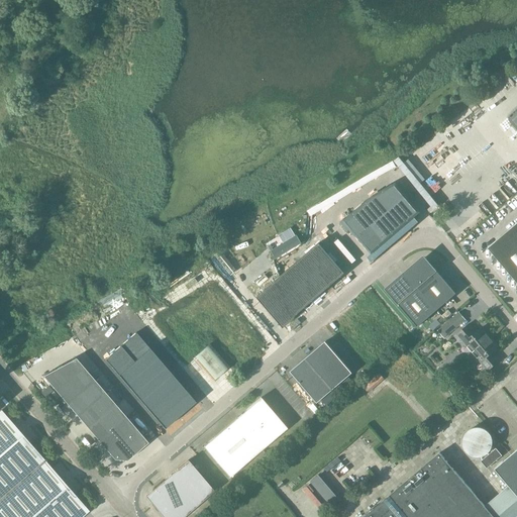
[(503,205),(512,211),(516,205),(508,199),(503,205)]
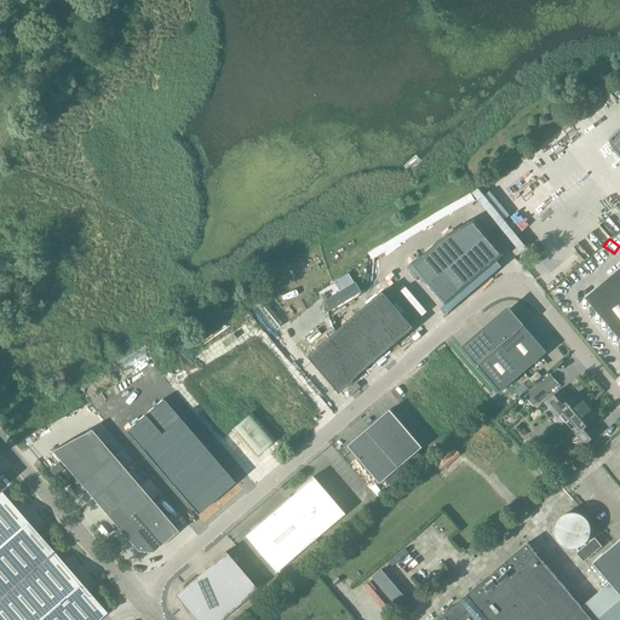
[(619,268),(585,298),(619,339),(619,268)]
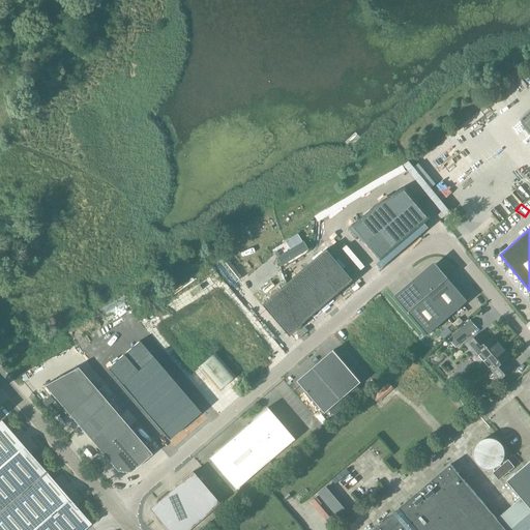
[(391,243),(386,236),(380,242),(381,244),(379,245),(378,244),(374,247),(379,254),(391,243)]
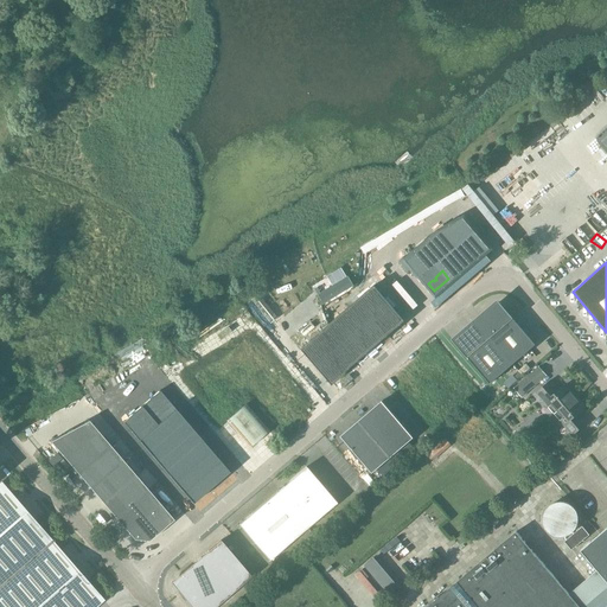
[(499,302),(474,324),(454,340),(491,384),(536,345),(499,302)]
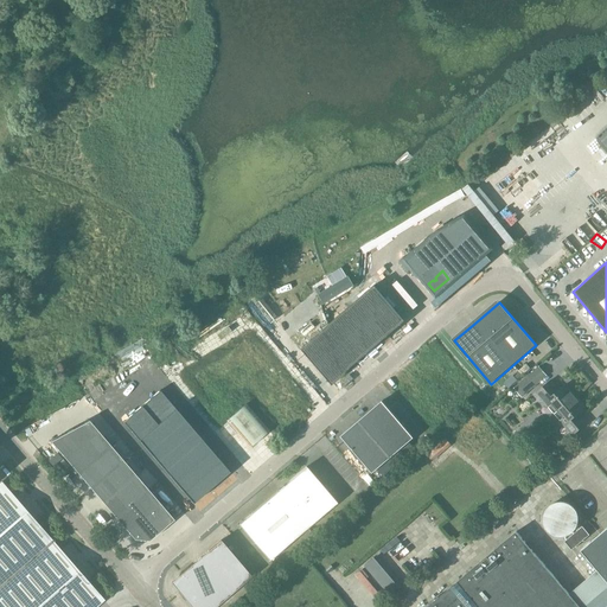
[(253,336),(181,377),(247,454),(308,401),(253,336)]
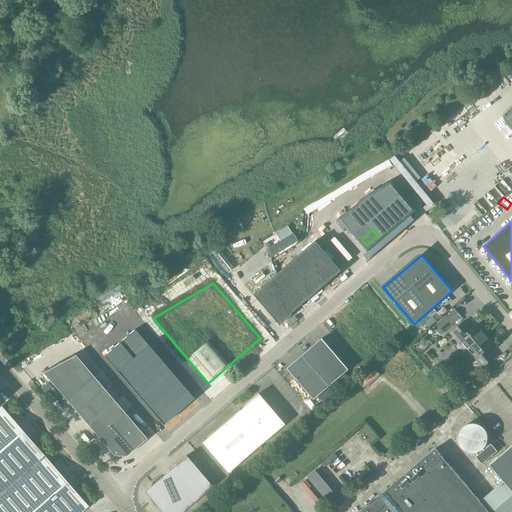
[(440,316),(447,310),(443,305),(436,310),(440,316)]
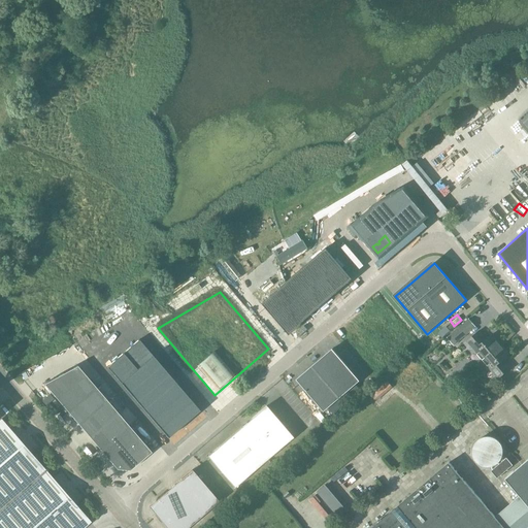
[(454,345),(468,334),(462,326),(448,338),(454,345)]
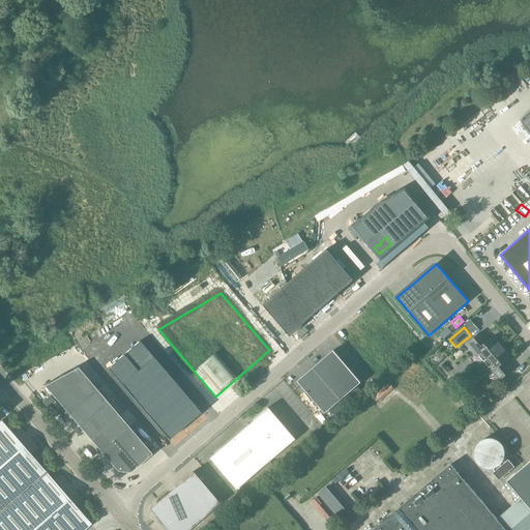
[(487,359),(502,346),(494,335),(487,342),(484,340),(486,339),(480,332),(468,344),(478,356),(481,353),(487,359)]
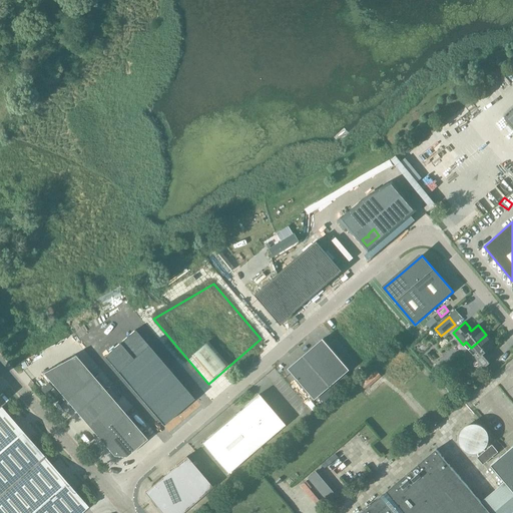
[(495,345),(486,335),(471,348),(477,354),(474,357),(484,369),(496,358),(489,350),(495,345)]
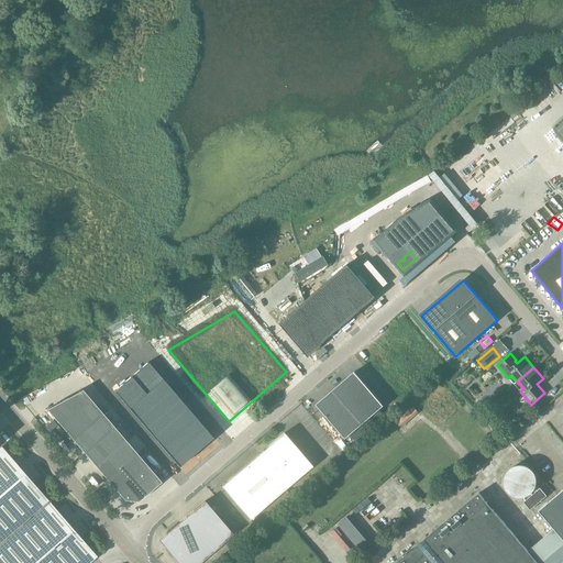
[(384,407),(354,373),(317,405),(345,439),(384,407)]
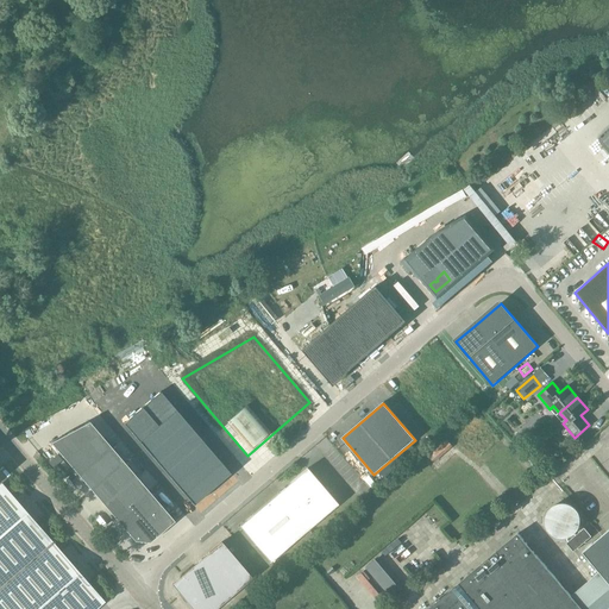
[(143,408),(124,424),(194,506),(231,473),(176,410),(158,426),(143,408)]
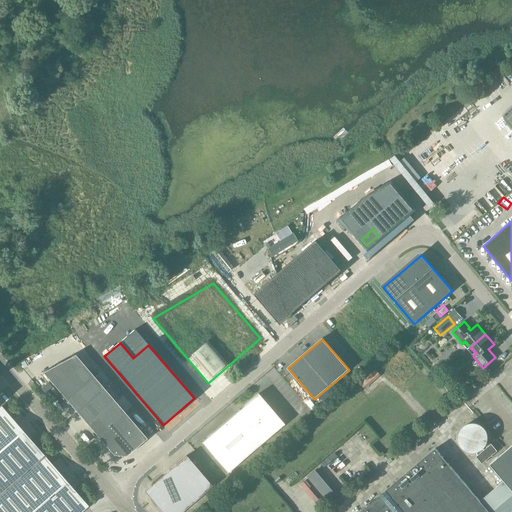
[(75,355),(43,373),(113,455),(126,456),(147,439),(75,355)]
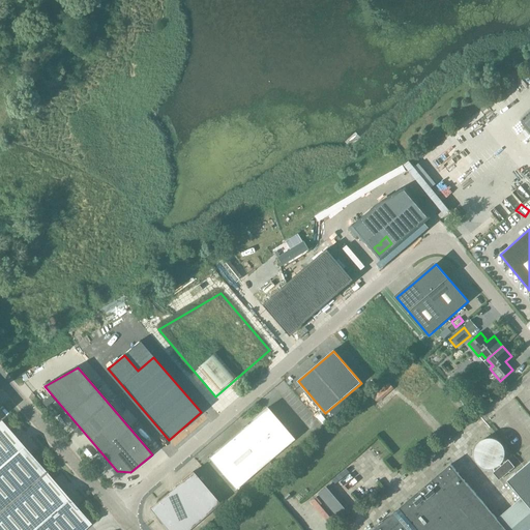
[(378,402),(394,388),(389,382),(373,396),(378,402)]
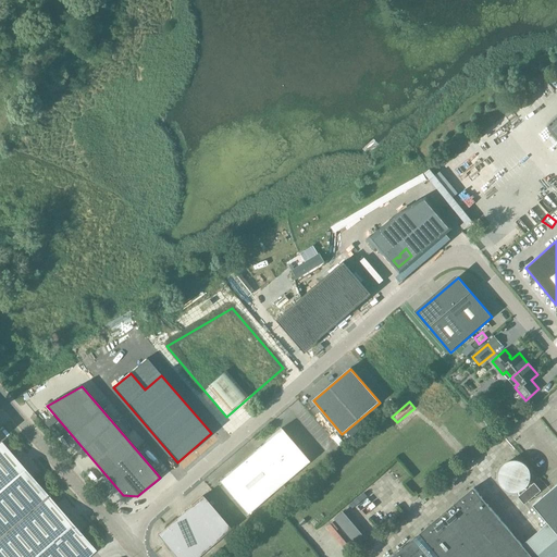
[(507,419),(502,413),(499,410),(485,423),(493,431),(507,419)]
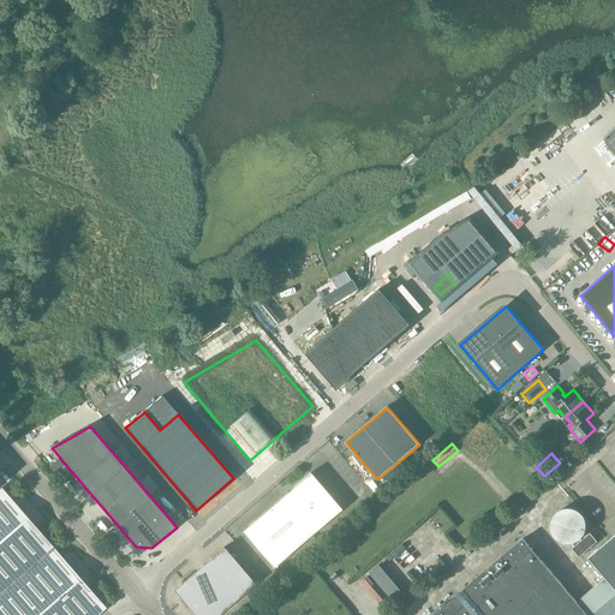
[(310,473),(284,496),(242,532),(273,568),(341,509),(310,473)]
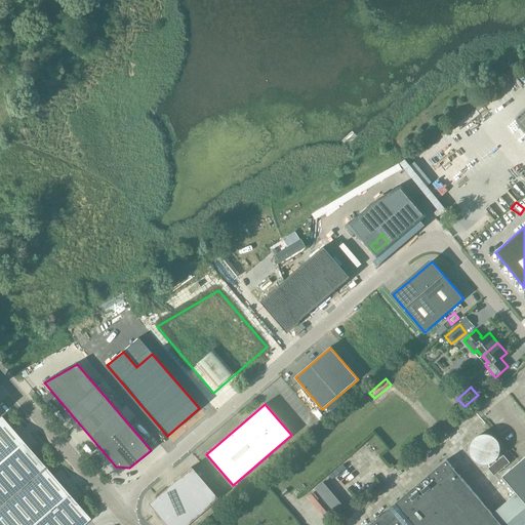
[(0,524),(83,524),(90,520),(17,436),(1,417),(0,418),(0,524)]
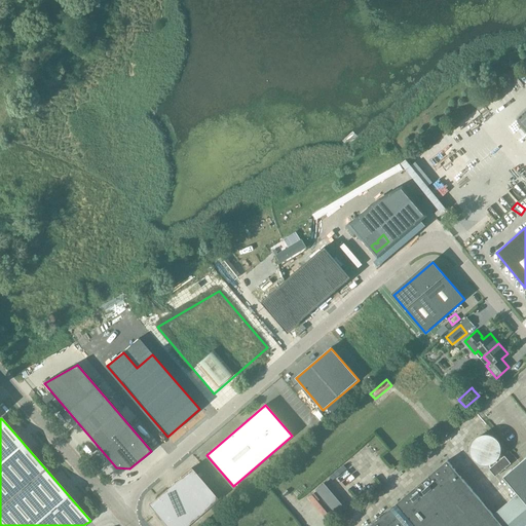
[(504,456),(489,470),(495,477),(512,464),(504,456)]
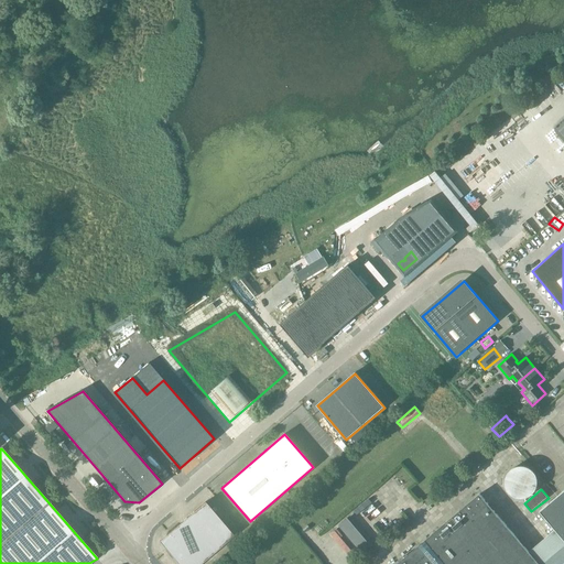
[(563,491),(540,512),(563,541),(563,491)]
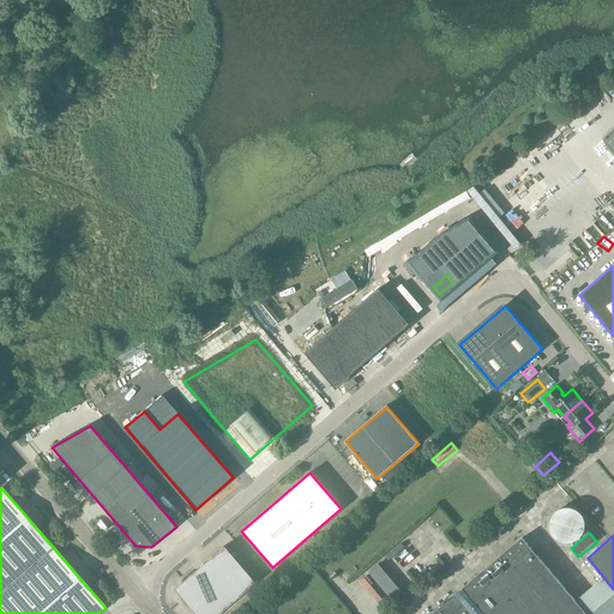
[(587,613),(571,595),(572,594),(567,588),(566,590),(523,539),(463,589),(465,591),(458,596),(457,594),(432,613),(587,613)]
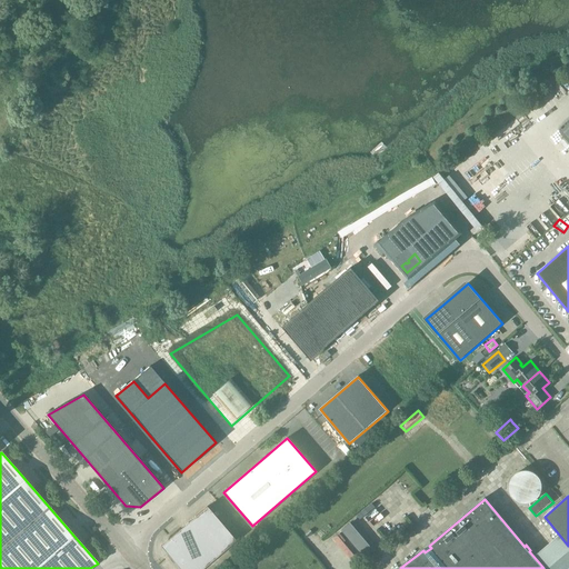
[(371,503),(362,511),(370,518),(378,510),(371,503)]
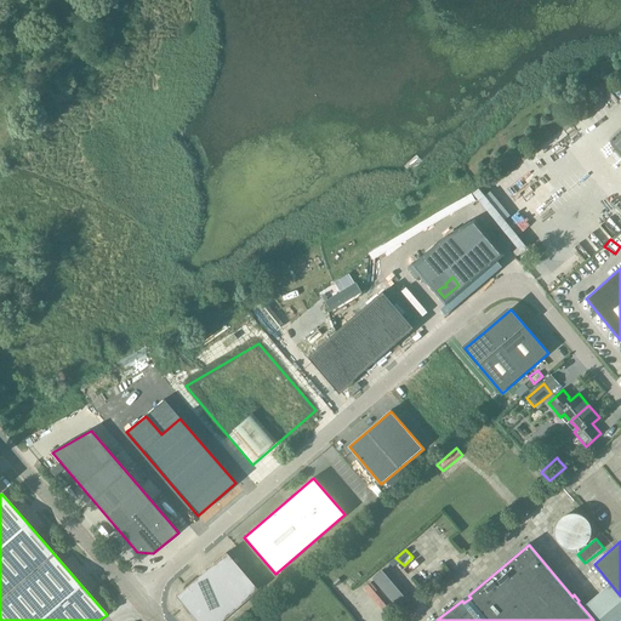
[(221,620),(257,591),(226,553),(186,588),(183,607),(195,620),(221,620)]
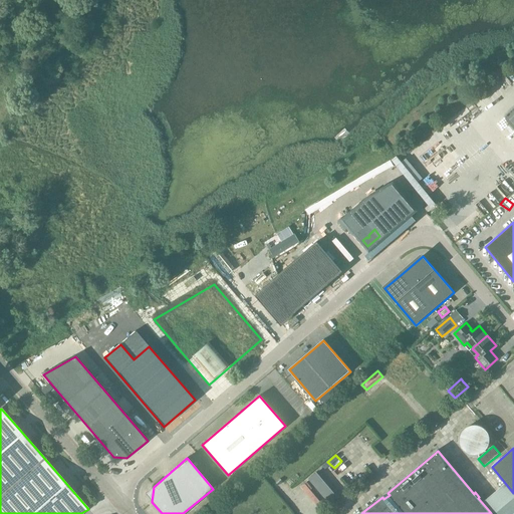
[(279,477),(273,482),(277,487),(283,482),(279,477)]
